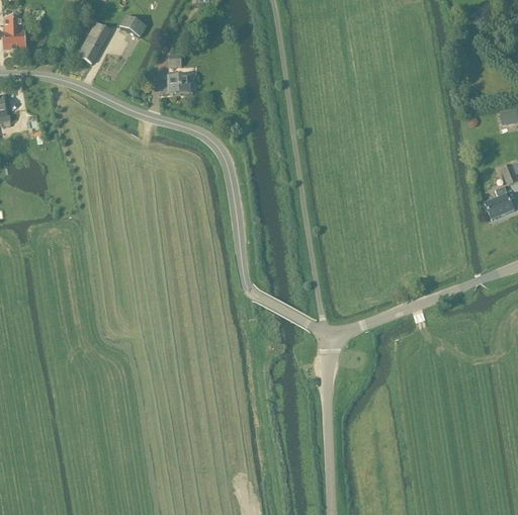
[(119,25),(140,37),(146,26),(125,15),(119,25)]
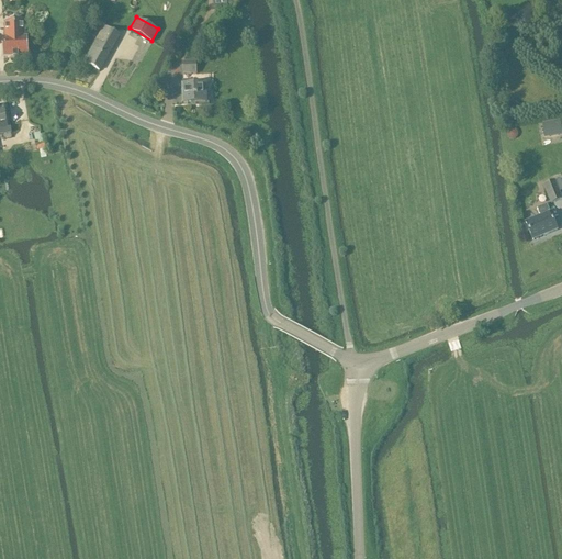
[(26,34),(24,35),(24,19),(4,20),(4,35),(2,35),(3,56),(27,55),(26,34)]
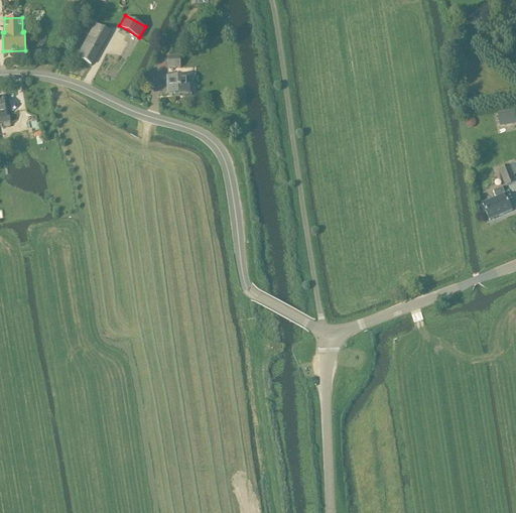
[(110,29),(96,21),(88,34),(89,34),(78,54),(91,62),(110,29)]
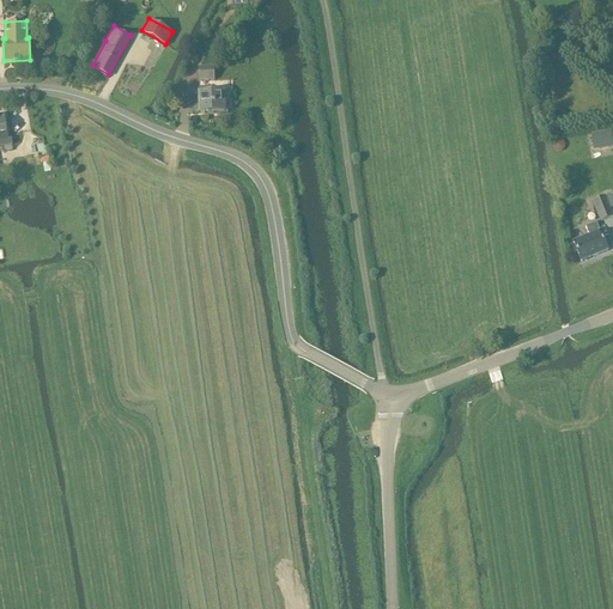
[(563,35),(547,37),(550,50),(564,48),(563,35)]
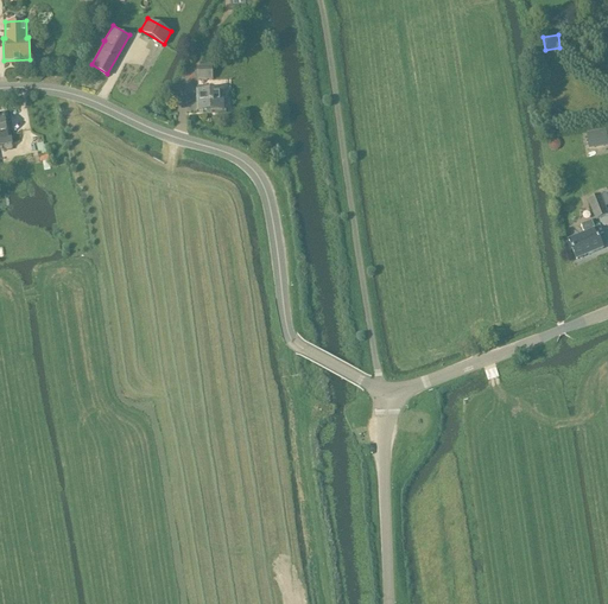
[(197,78),(213,77),(213,64),(197,65),(197,78)]
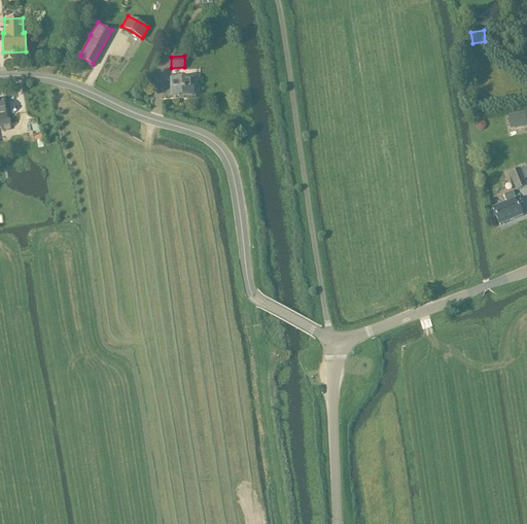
[(192,78),(190,78),(190,73),(172,73),(172,79),(171,79),(171,96),(192,95),(192,78)]
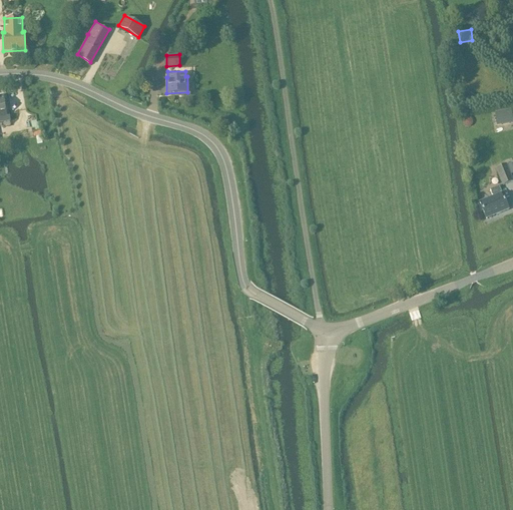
[(0,120),(11,119),(10,113),(6,114),(3,95),(2,95),(1,93),(0,93),(0,120)]
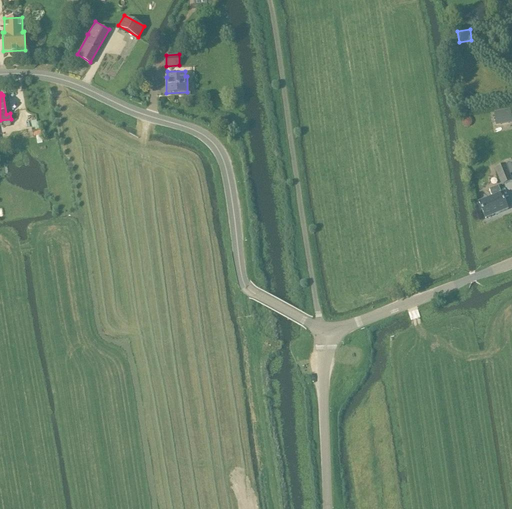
[(511,117),(510,107),(494,110),(496,124),(511,120),(511,117)]
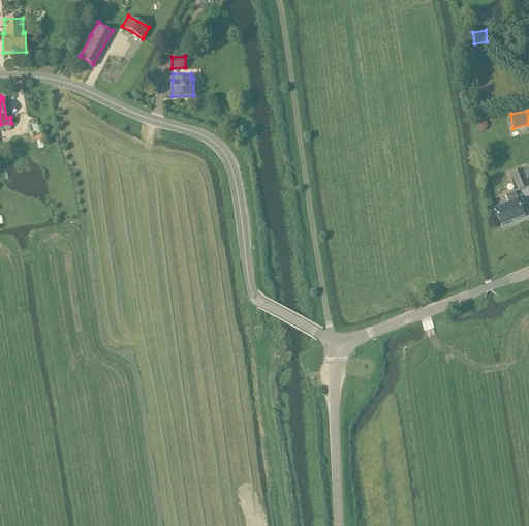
[(528,184),(528,183),(522,166),(510,172),(518,189),(528,184)]
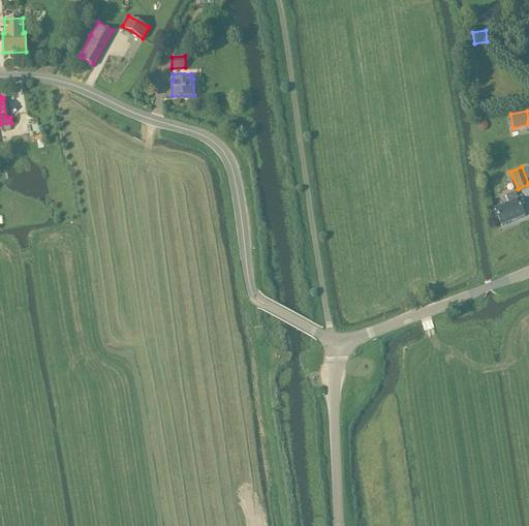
[(505,193),(508,200),(494,207),(501,224),(525,214),(518,197),(515,190),(505,193)]
